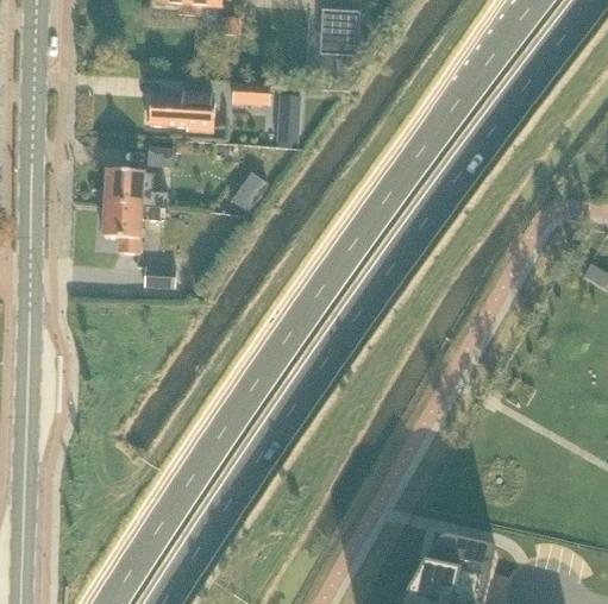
[(158,0),(158,2),(177,4),(176,14),(200,16),(200,7),(220,8),(220,0),(158,0)]
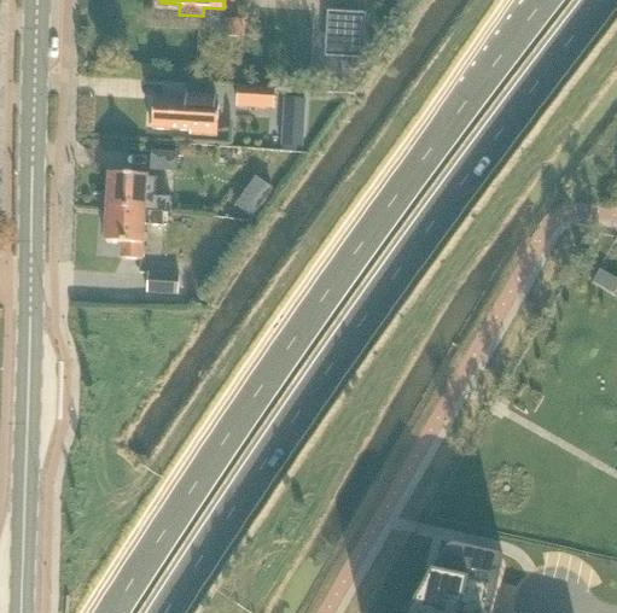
[(362,57),(365,11),(327,9),(326,25),(333,25),(332,47),(361,50),(361,57),(362,57)]
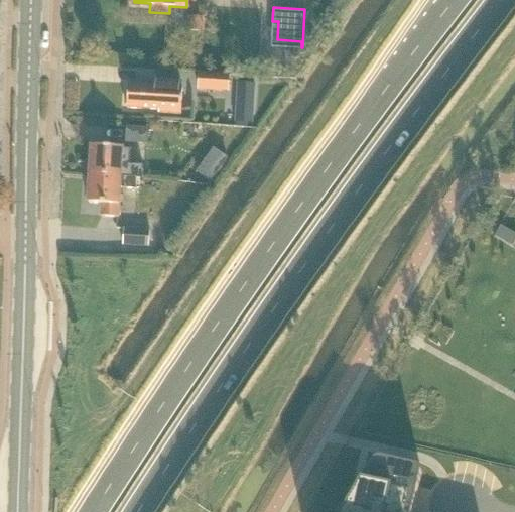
[(189,11),(187,27),(203,28),(205,13),(189,11)]
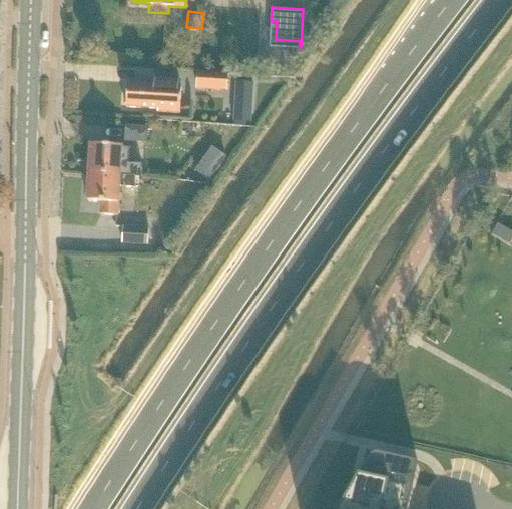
[(227,72),(197,70),(196,87),(226,88),(227,72)]
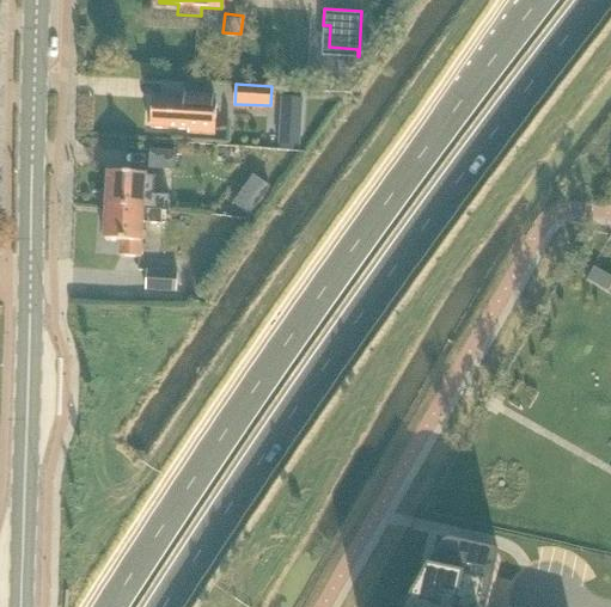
[(215,102),(213,102),(213,94),(184,93),(184,100),(152,99),(151,127),(187,128),(187,132),(214,134),(215,102)]
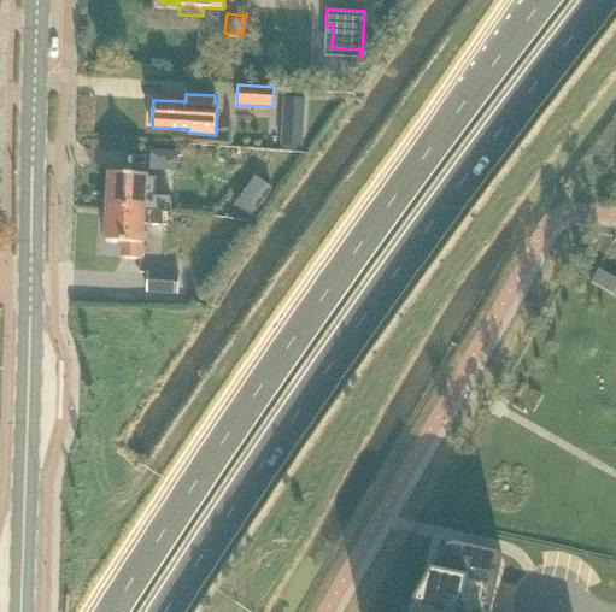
[(285,98),(282,145),(301,146),(304,98),(285,98)]
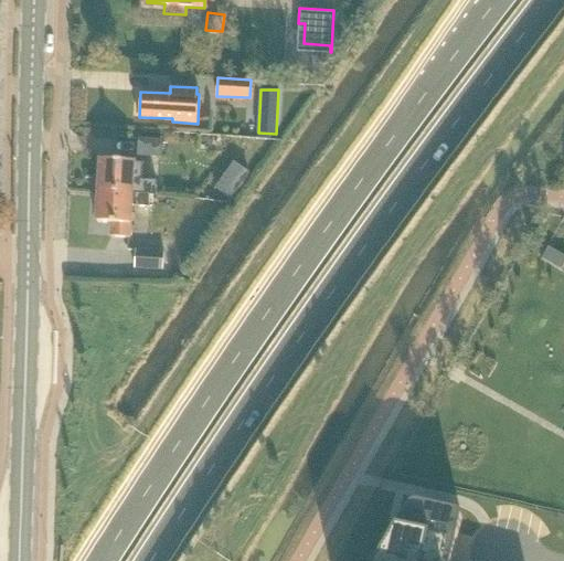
[(99,190),(149,191),(150,179),(132,178),(134,160),(100,158),(99,190)]
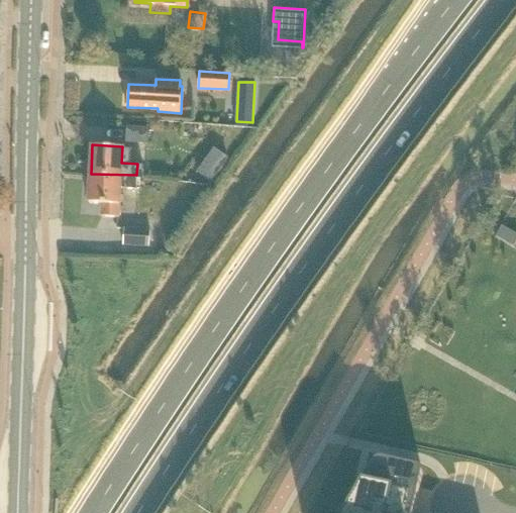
[(136,188),(136,175),(91,174),(89,202),(102,203),(102,213),(118,214),(119,187),(136,188)]
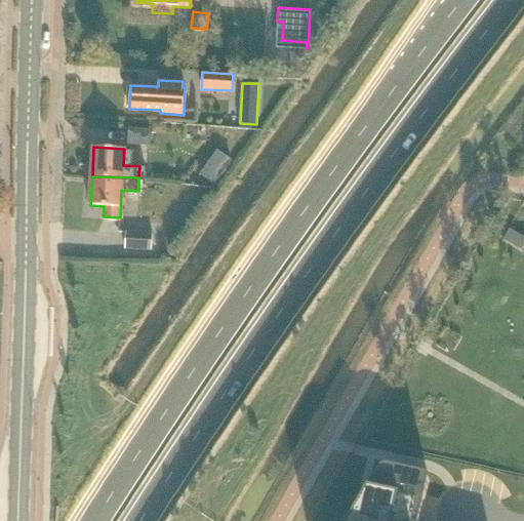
[(523,233),(510,226),(504,237),(521,247),(523,241),(523,233)]
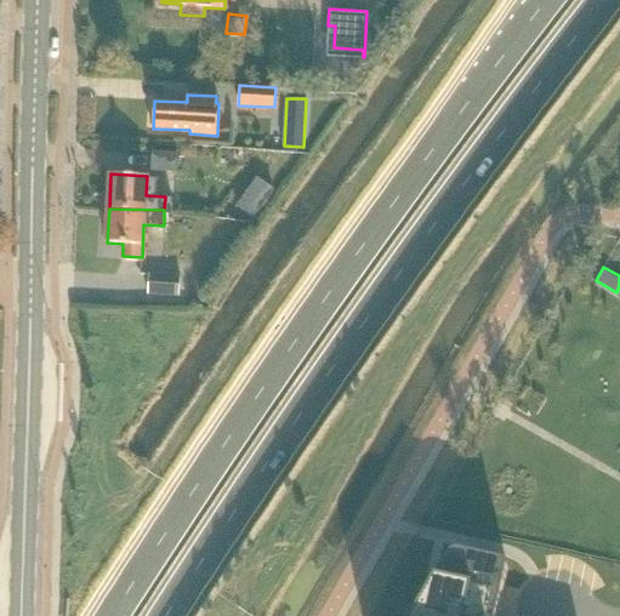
[(177,295),(178,279),(149,277),(148,294),(177,295)]
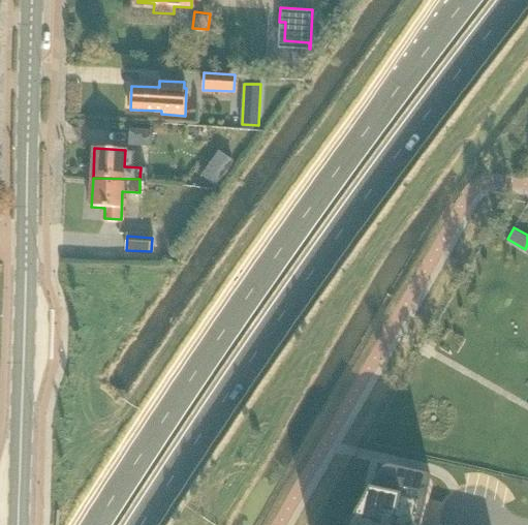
[(422,524),(431,484),(431,483),(432,482),(431,481),(431,480),(430,479),(430,477),(429,477),(428,476),(427,476),(393,469),(391,468),(390,468),(389,468),(387,469),(386,469),(385,469),(384,470),(383,470),(382,471),(381,473),(380,474),(350,524),(422,524)]
